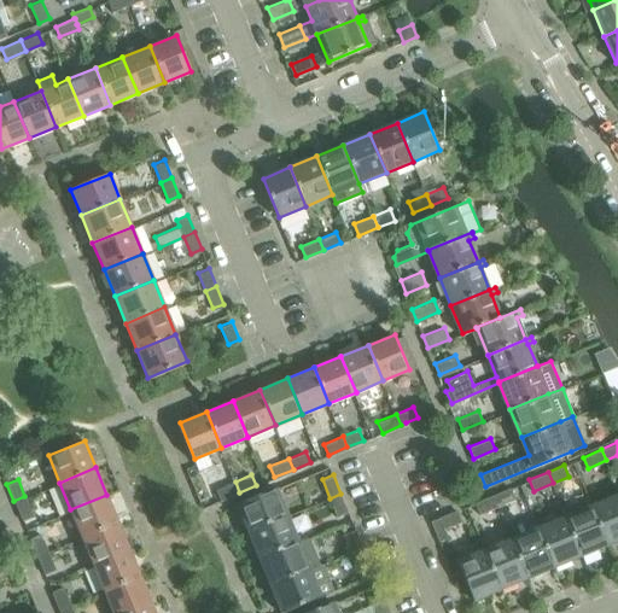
[(221,500),(239,492),(235,482),(217,489),(221,500)]
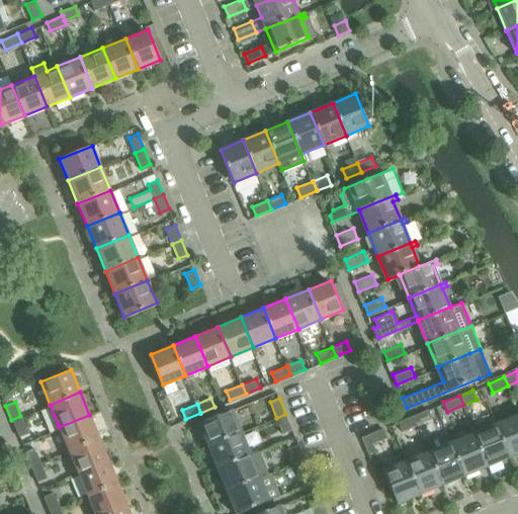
[(199,423),(208,445),(242,432),(233,409),(199,423)]
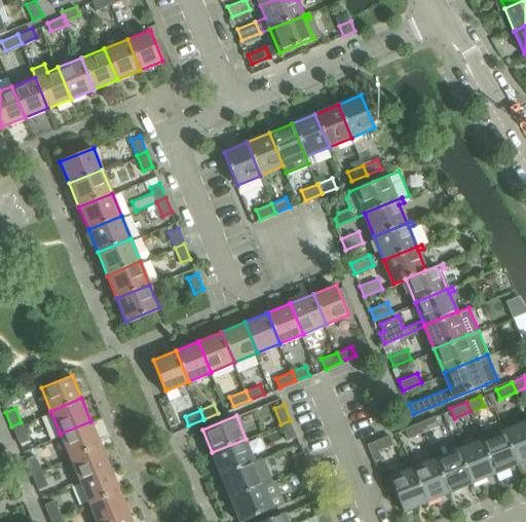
[(435,415),(420,420),(424,430),(439,424),(435,415)]
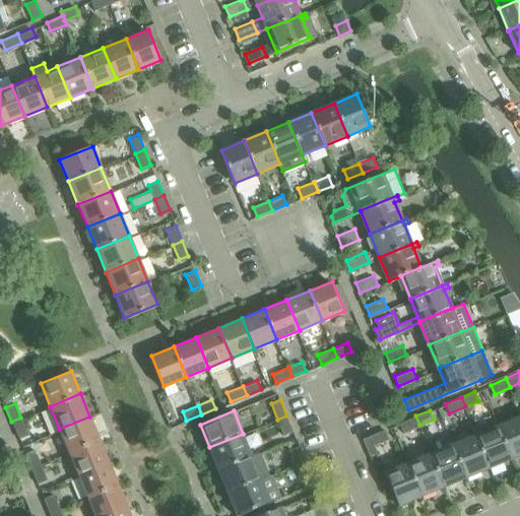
[(293,430),(286,415),(277,420),(283,434),(293,430)]
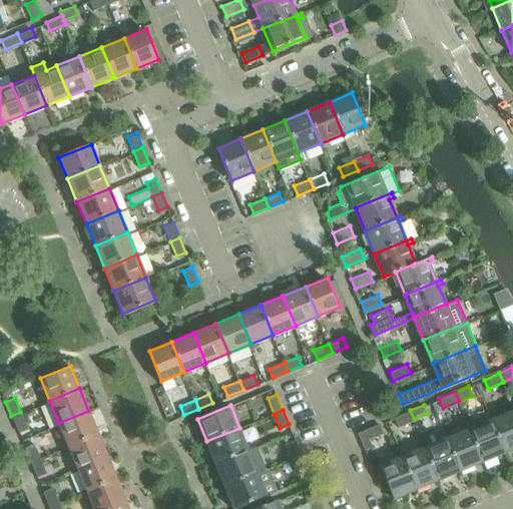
[(399,426),(414,419),(410,410),(395,417),(399,426)]
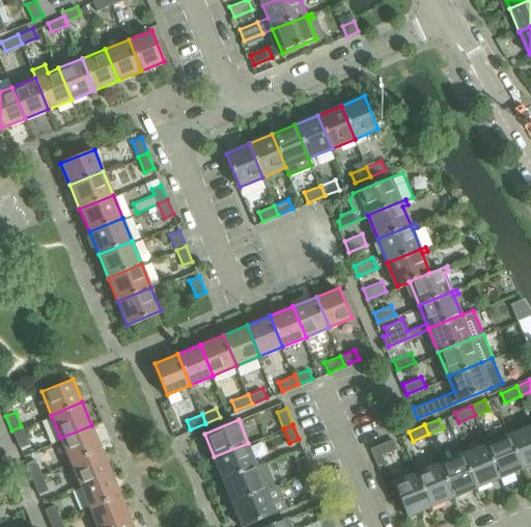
[(530,424),(509,434),(523,467),(530,464),(530,424)]
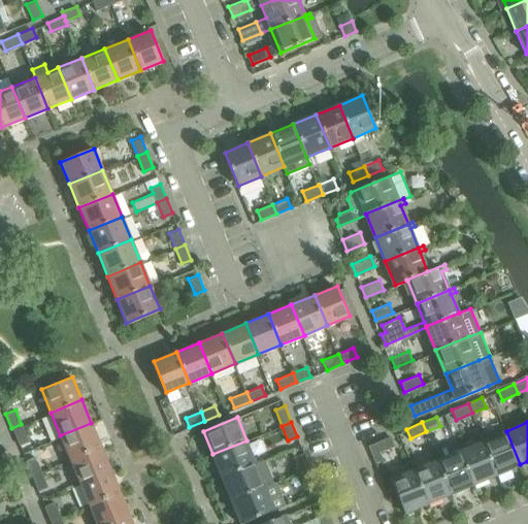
[(60,435),(69,458),(100,446),(91,423),(60,435)]
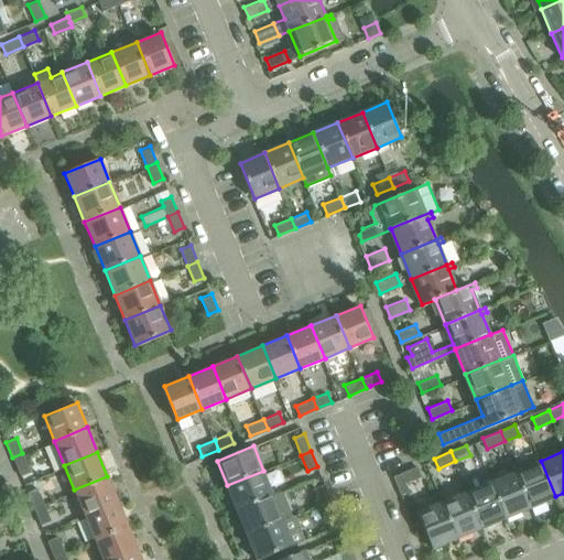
[(30,470),(22,453),(12,458),(19,474),(30,470)]
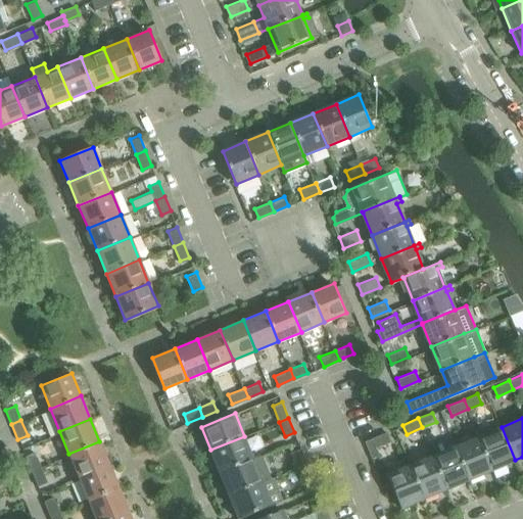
[(498,420),(476,429),(479,436),(492,470),(515,460),(502,427),(498,420)]
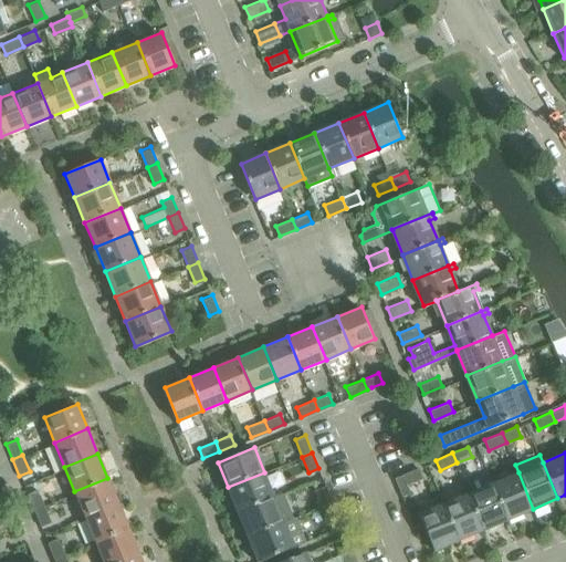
[(418,467),(402,474),(394,477),(401,496),(410,492),(407,484),(422,477),(418,467)]
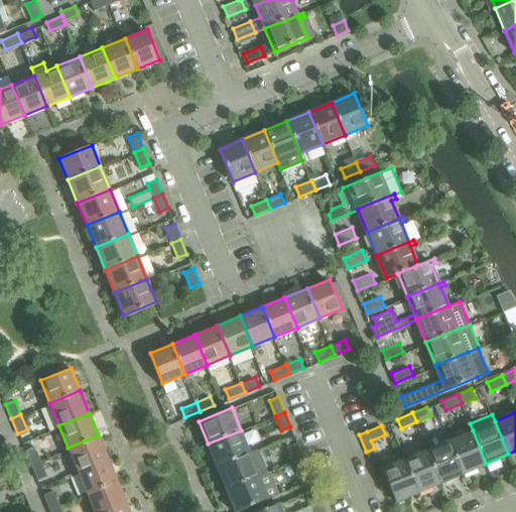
[(208,443),(217,467),(250,453),(241,430),(208,443)]
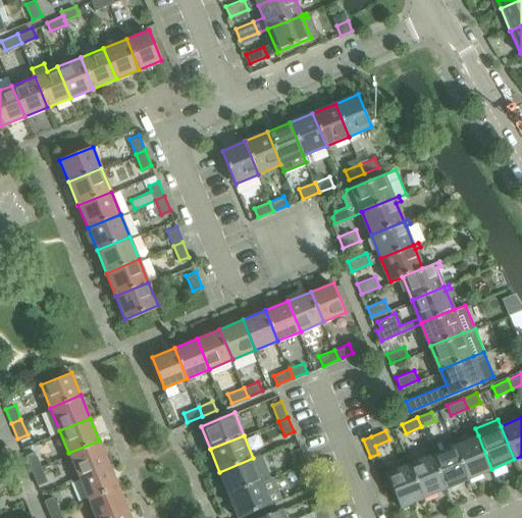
[(478,435),(455,445),(469,478),(491,469),(478,435)]
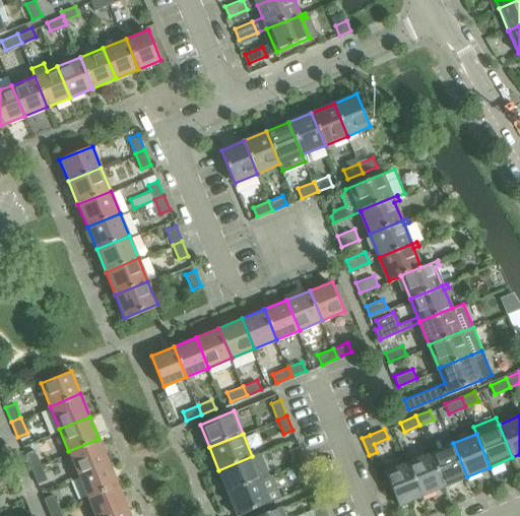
[(68,451),(78,474),(108,461),(99,439),(68,451)]
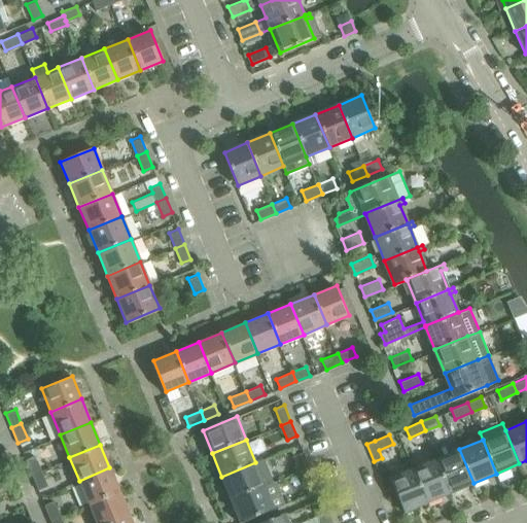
[(459,449),(436,458),(450,492),(473,483),(459,449)]
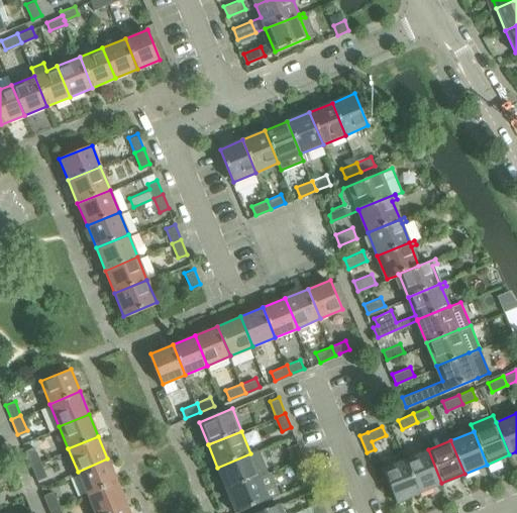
[(288,446),(294,463),(304,458),(297,442),(288,446)]
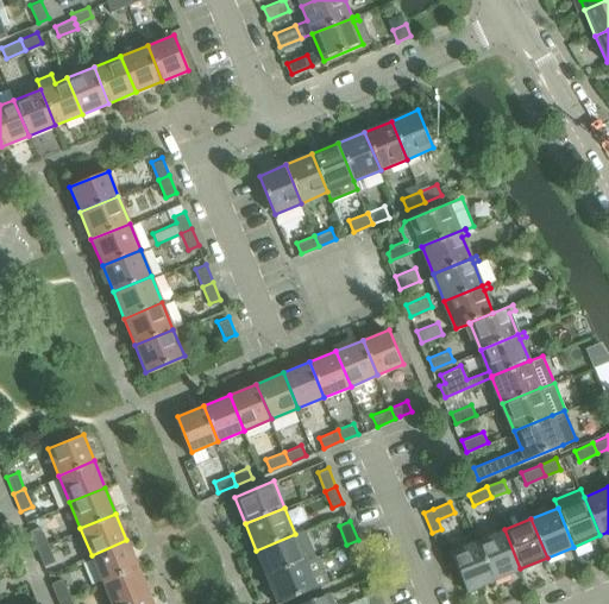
[(27,529),(36,547),(46,542),(39,524),(27,529)]
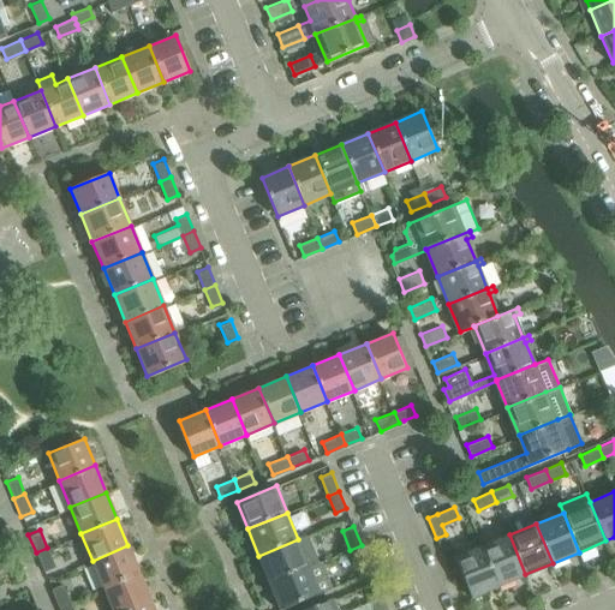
[(509,534),(483,545),(499,585),(525,574),(509,534)]
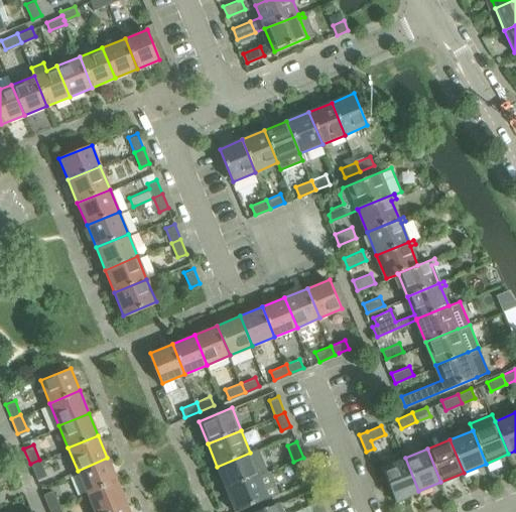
[(250,453),(217,467),(226,489),(259,476),(268,472),(258,450),(250,453)]
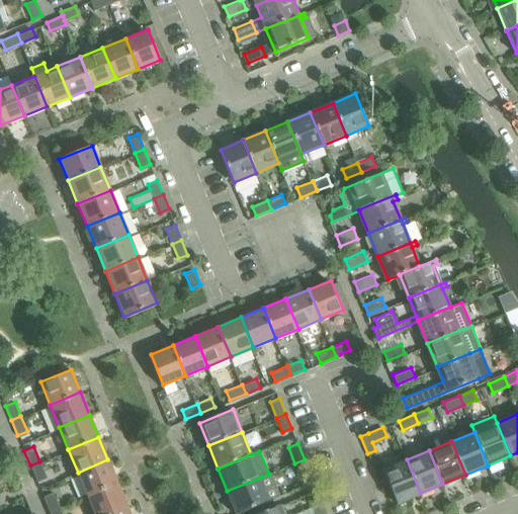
[(78,473),(87,495),(116,483),(107,459),(78,473)]
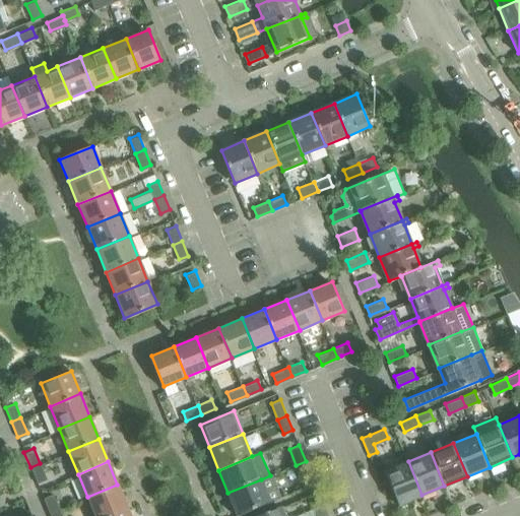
[(311,475),(306,461),(296,465),(302,479),(311,475)]
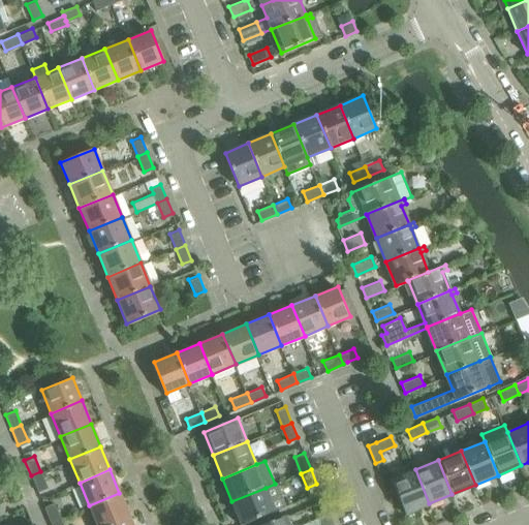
[(406,513),(429,503),(415,469),(392,480),(406,513)]
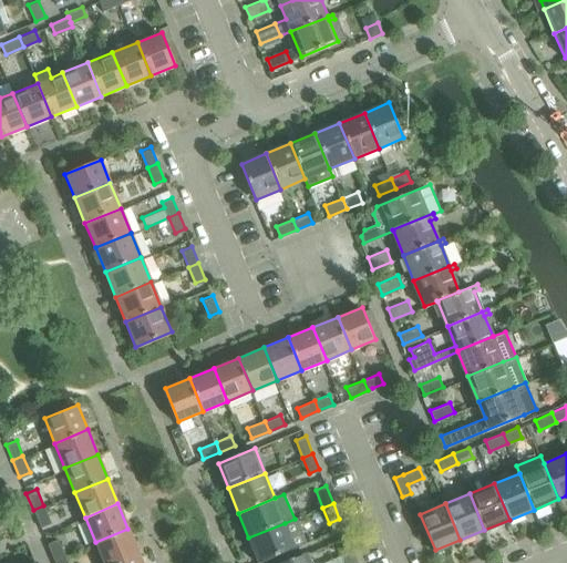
[(50,521),(43,505),(33,510),(40,525),(50,521)]
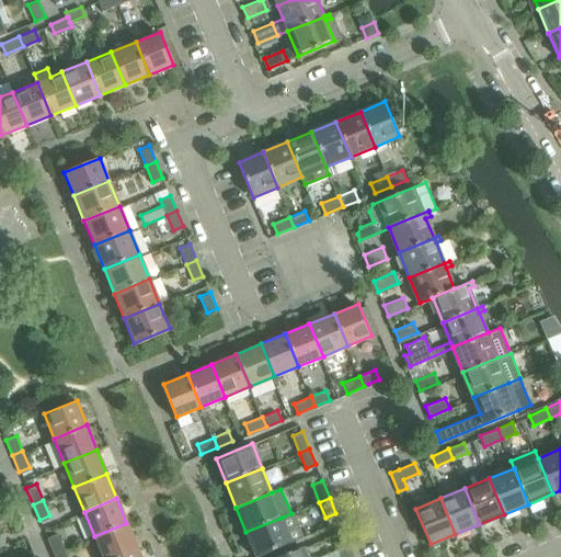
[(282,518),(245,532),(255,556),(293,542),(288,533),(282,518)]
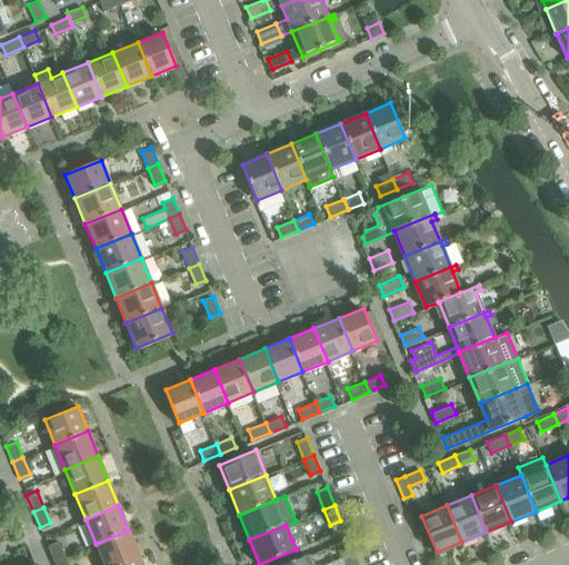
[(96,544),(103,564),(113,564),(139,555),(128,531),(96,544)]
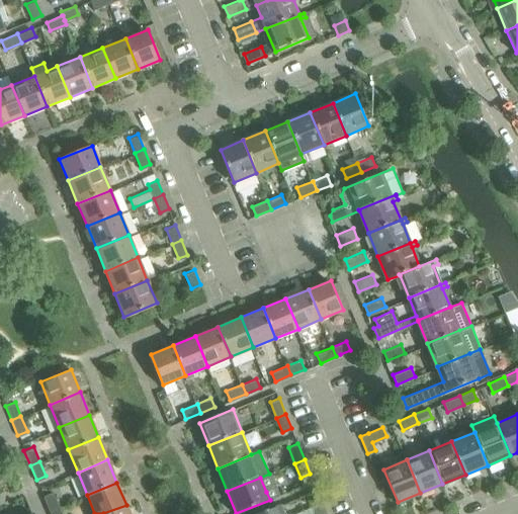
[(42,495),(49,510),(59,506),(52,491),(42,495)]
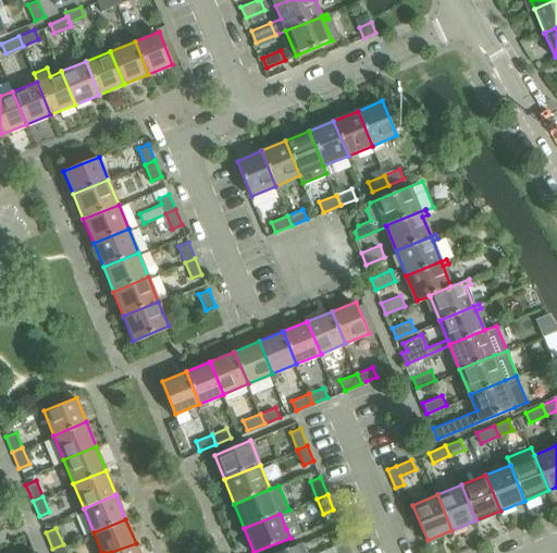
[(333,539),(338,552),(348,552),(351,552),(344,535),(333,539)]
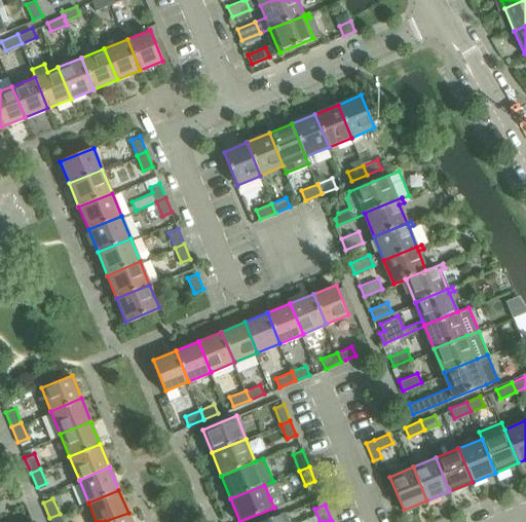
[(105,521),(132,521),(128,513),(105,521)]
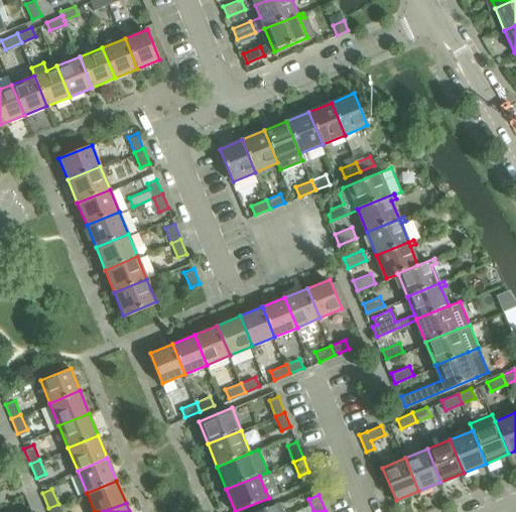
[(257,511),(283,511),(280,503),(257,511)]
